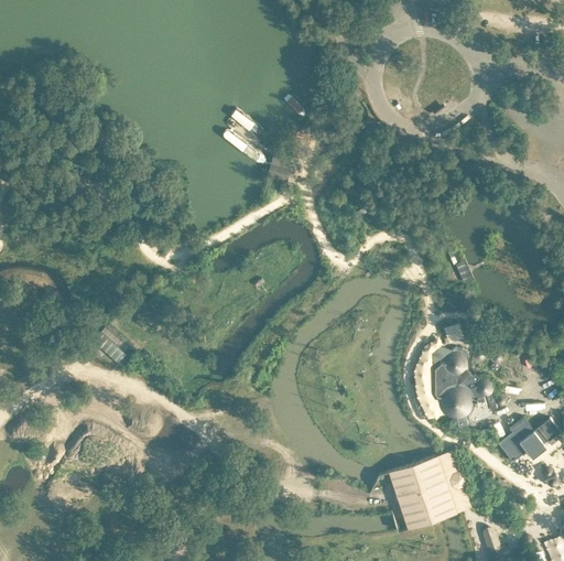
[(474,283),(465,265),(456,268),(464,287),(474,283)]
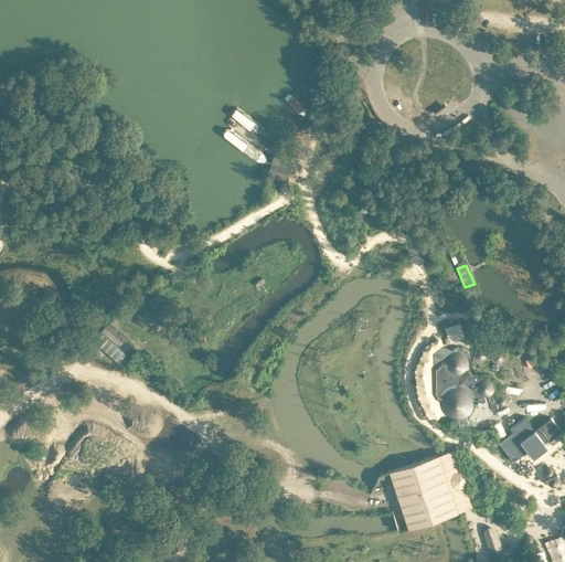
[(98,348),(118,366),(127,357),(102,333),(92,343),(98,348)]
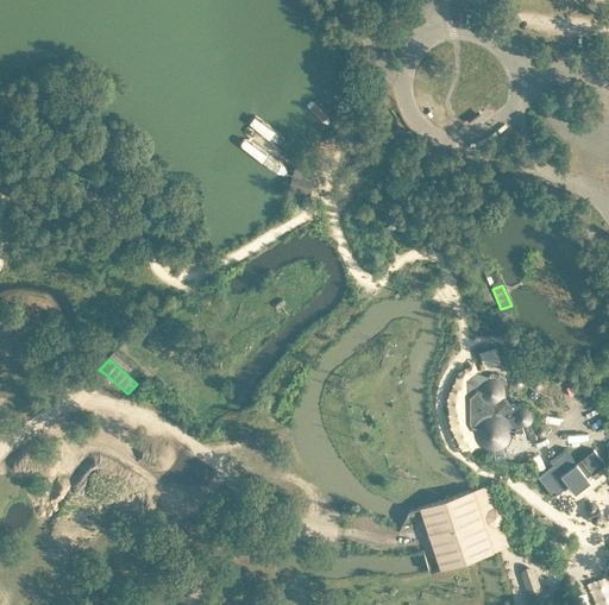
[(469,395),(466,398),(466,427),(470,432),(473,433),(475,436),(475,440),(477,443),(478,446),(481,448),(483,449),(487,452),(490,452),(493,453),(494,452),(495,460),(506,458),(503,449),(507,448),(510,457),(529,451),(522,427),(531,424),(533,421),(533,417),(532,414),(532,411),(529,410),(523,405),(520,405),(519,405),(516,408),(515,407),(514,407),(514,405),(513,407),(510,405),(503,401),(504,396),(504,391),(504,390),(506,385),(504,380),(498,377),(493,376),(488,379),(487,382),(485,382),(483,379),(473,379),(469,385),(469,395)]
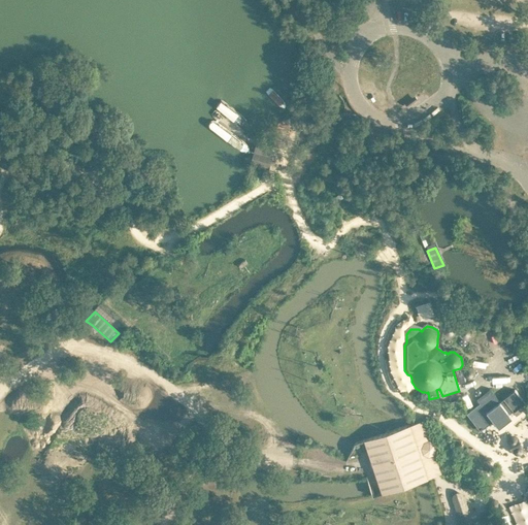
[(446,327),(444,328),(442,330),(442,332),(442,334),(443,336),(446,337),(448,338),(450,338),(452,338),(454,336),(455,334),(455,332),(455,330),(454,328),(452,327),(450,326),(448,326),(446,327)]
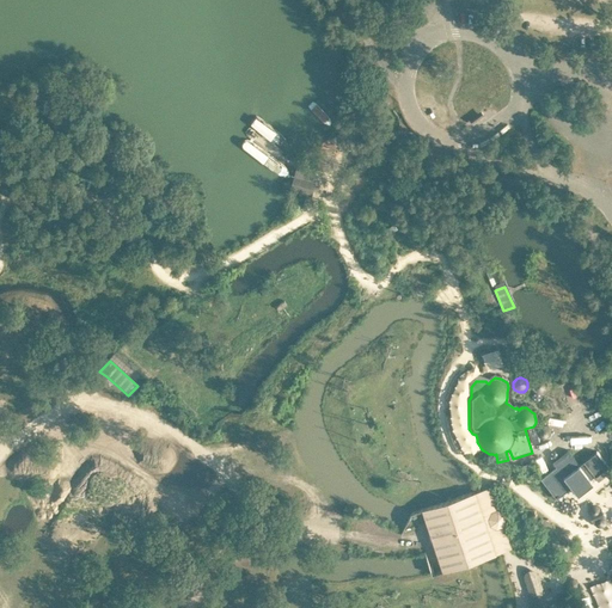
[(545,382),(544,381),(542,380),(538,380),(536,381),(534,382),(532,385),(532,388),(532,391),(534,393),(536,394),(538,395),(542,395),(544,394),(545,393),(548,391),(548,388),(548,385),(545,382)]
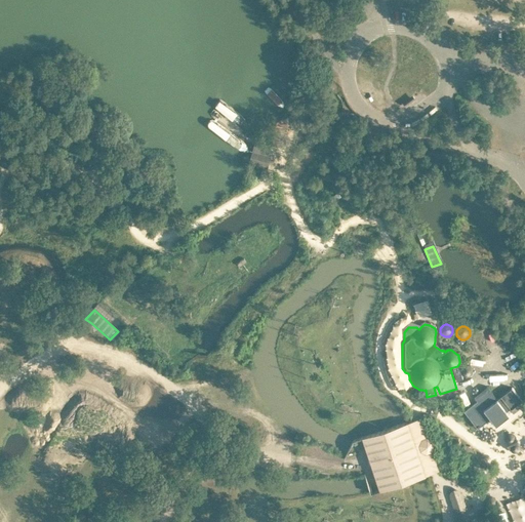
[(513,333),(511,332),(510,332),(508,332),(506,332),(505,334),(503,335),(503,337),(503,339),(505,340),(506,342),(508,343),(510,343),(512,342),(513,340),(514,338),(514,337),(514,335),(513,333)]
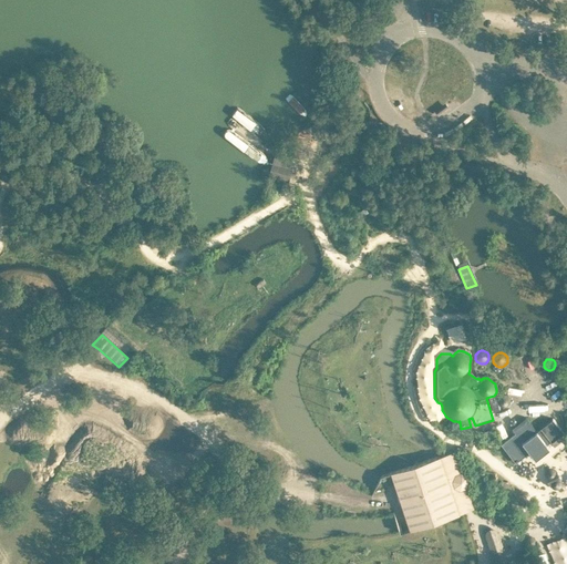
[(511,403),(511,400),(508,399),(507,397),(505,397),(503,397),(501,398),(498,399),(497,401),(497,403),(497,406),(500,408),(501,409),(503,410),(505,410),(507,409),(509,408),(511,406),(511,403)]
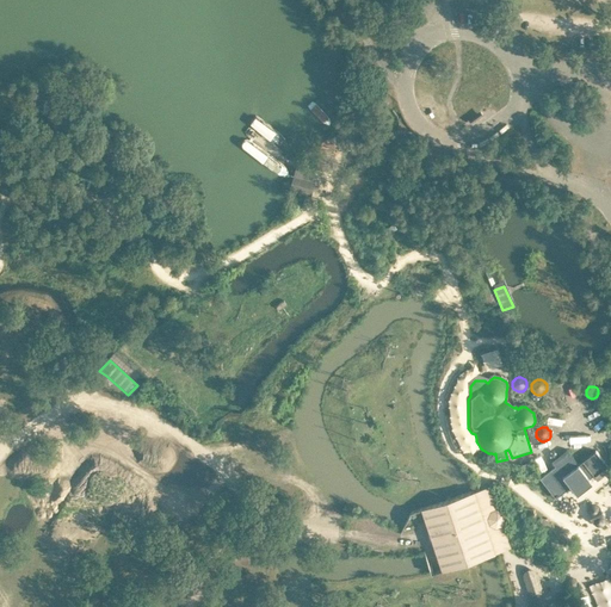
[(555,469),(539,479),(555,501),(571,489),(574,494),(578,497),(593,485),(590,482),(608,469),(596,453),(579,466),(567,452),(551,463),(555,469)]
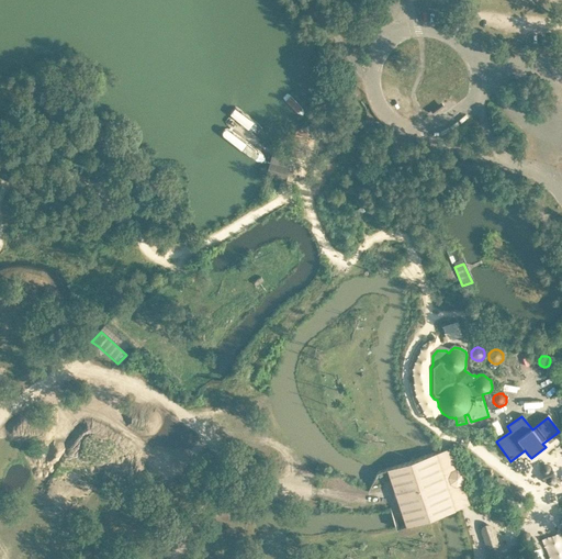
[(388,471),(406,528),(439,517),(456,512),(461,510),(464,509),(470,506),(463,487),(467,480),(464,473),(458,470),(451,450),(448,451),(442,454),(438,455),(426,459),(388,471)]
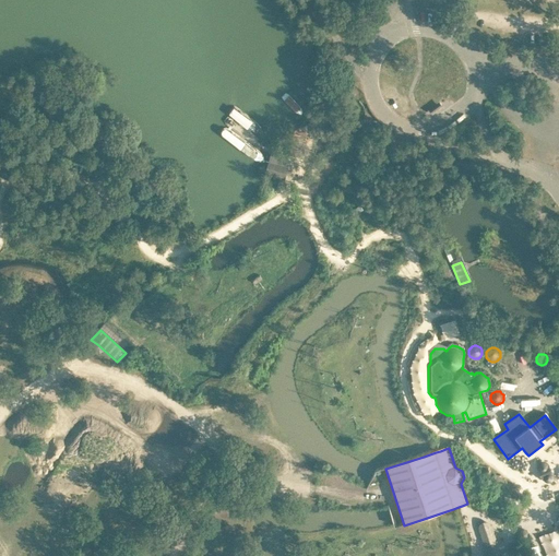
[(542,485),(555,480),(548,465),(536,471),(542,485)]
